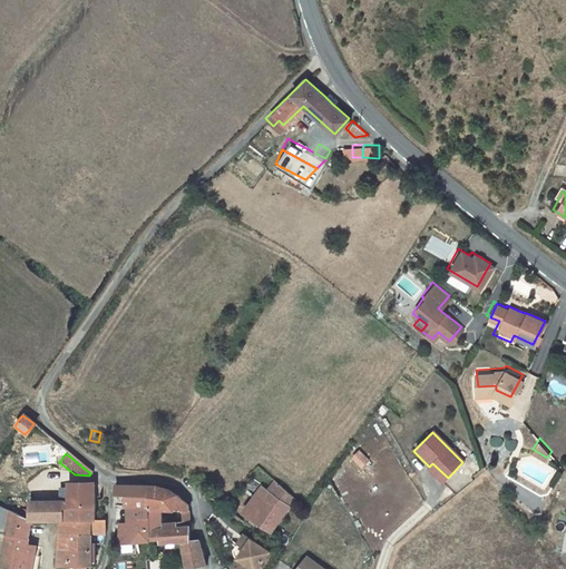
[(427,469),(442,483),(448,478),(432,463),(429,467),(427,469)]
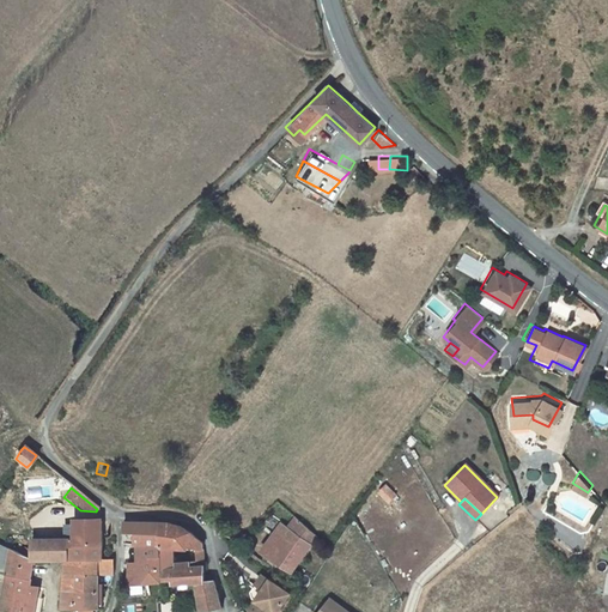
[(66,543),(61,561),(97,559),(103,559),(99,519),(71,519),(72,538),(72,541),(66,543)]
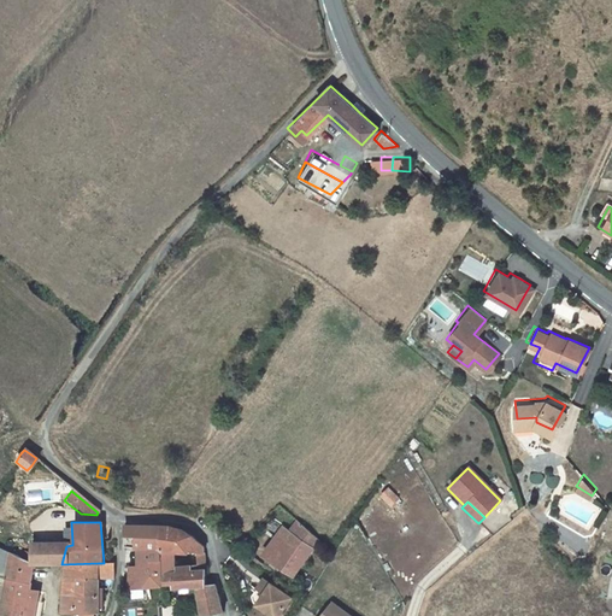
[(280,541),(286,544),(290,537),(300,524),(296,522),(280,541)]
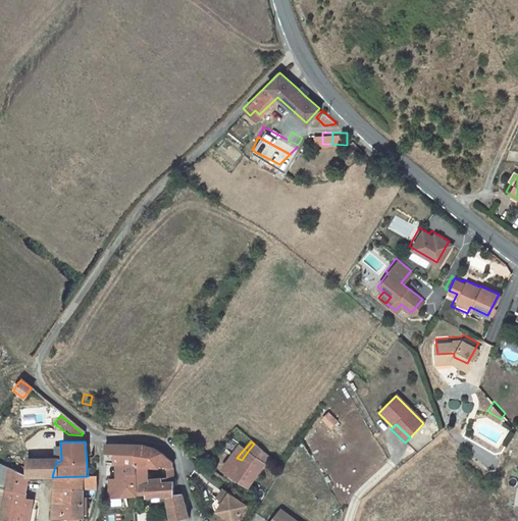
[(254,444),(246,454),(260,462),(265,454),(254,444)]
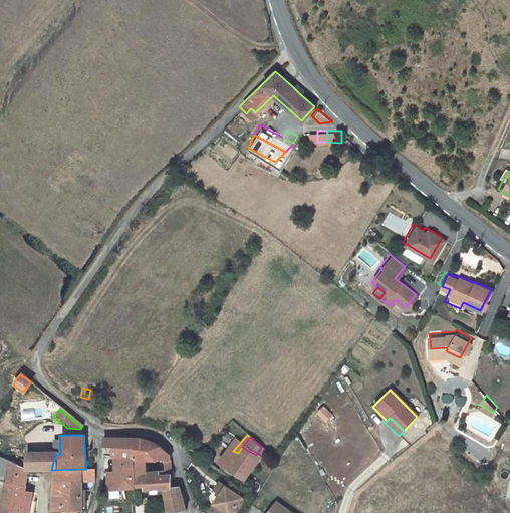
[(131,439),(101,439),(101,458),(107,458),(116,459),(114,471),(106,470),(104,488),(134,488),(132,458),(131,439)]
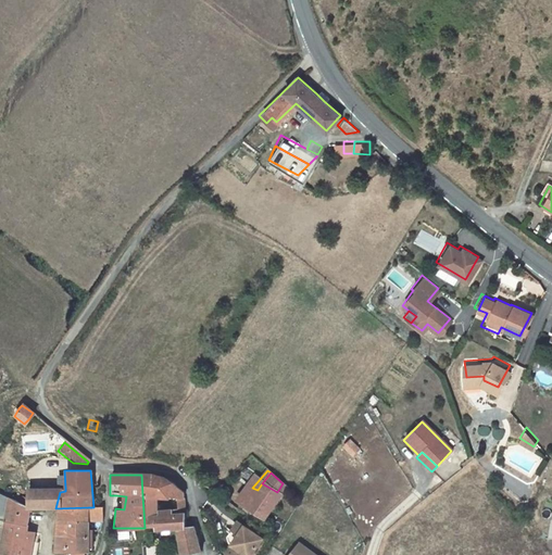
[(141,475),(142,495),(157,500),(170,500),(170,497),(174,497),(182,500),(180,491),(172,484),(161,478),(155,476),(141,475)]
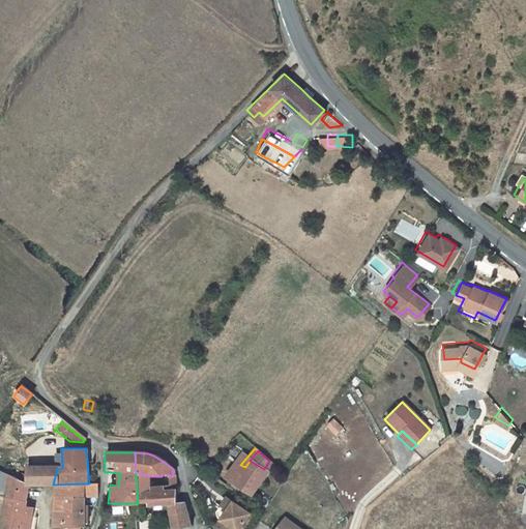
[(228,480),(250,493),(264,469),(250,461),(245,467),(240,465),(228,480)]
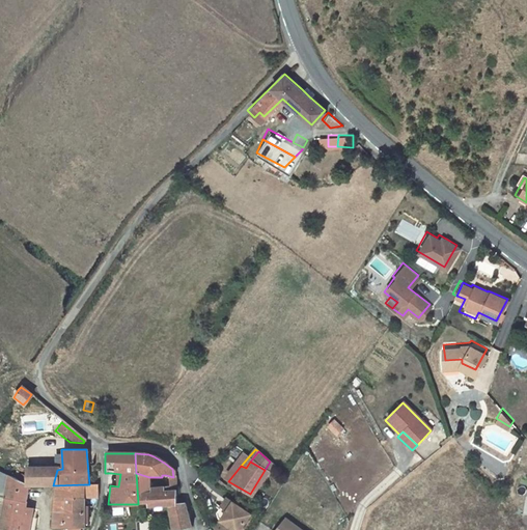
[(24,472),(18,478),(28,485),(43,485),(43,466),(27,466),(27,472),(24,472)]
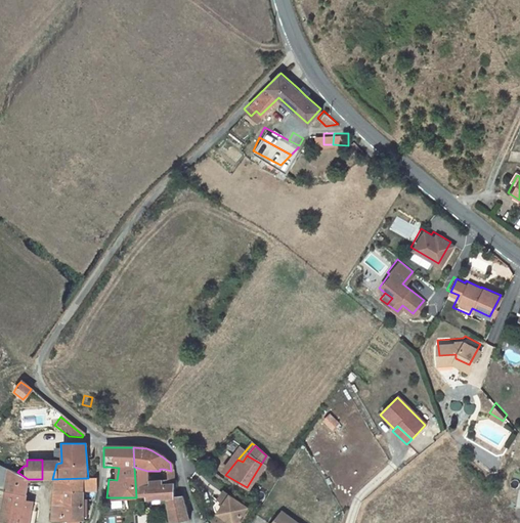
[(42,460),(42,479),(52,479),(56,464),(61,463),(61,460),(42,460)]
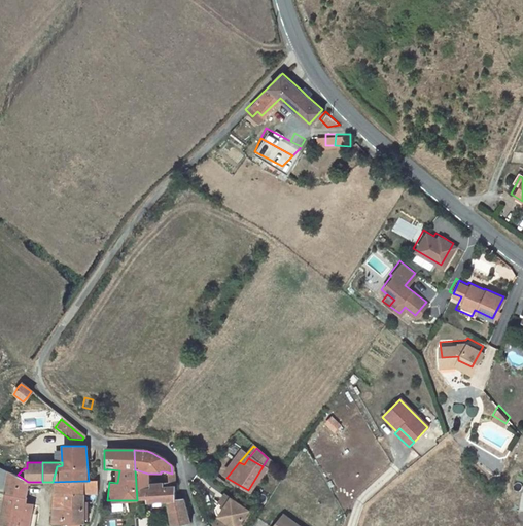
[(119,470),(110,469),(109,482),(117,483),(119,470)]
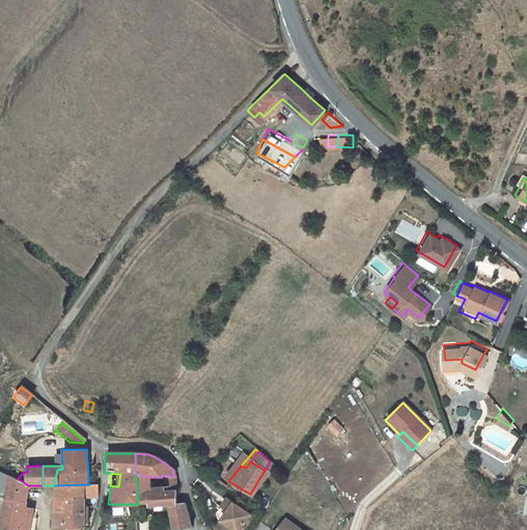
[(136,473),(138,504),(145,504),(146,510),(150,510),(161,510),(162,507),(165,506),(170,529),(175,529),(189,528),(183,505),(174,505),(173,491),(163,490),(163,485),(149,487),(149,483),(149,477),(136,473)]
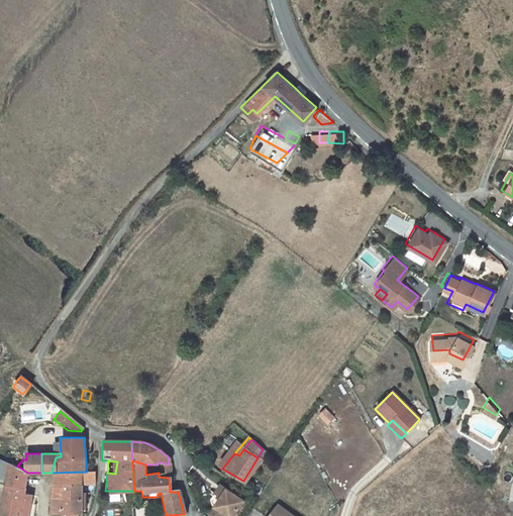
[(24,493),(27,473),(17,466),(6,462),(1,495),(24,499),(24,493)]
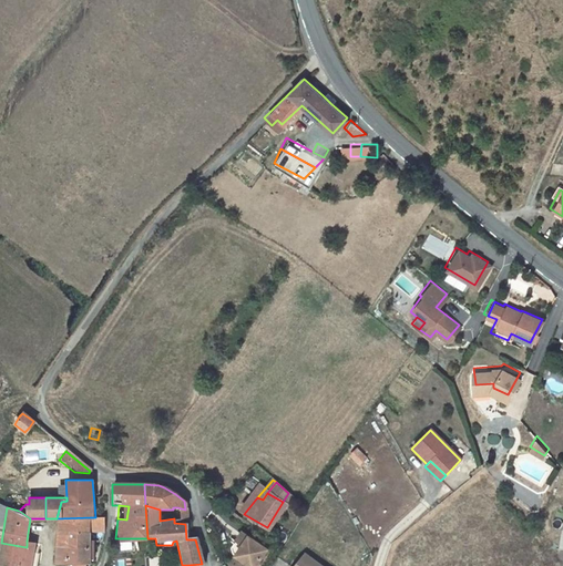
[(174,523),(185,524),(185,510),(177,507),(177,518),(174,518),(174,523)]
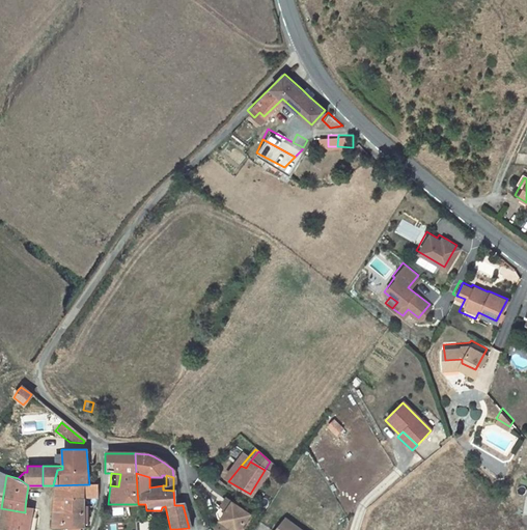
[(84,484),(84,498),(95,498),(96,483),(89,484),(84,484)]
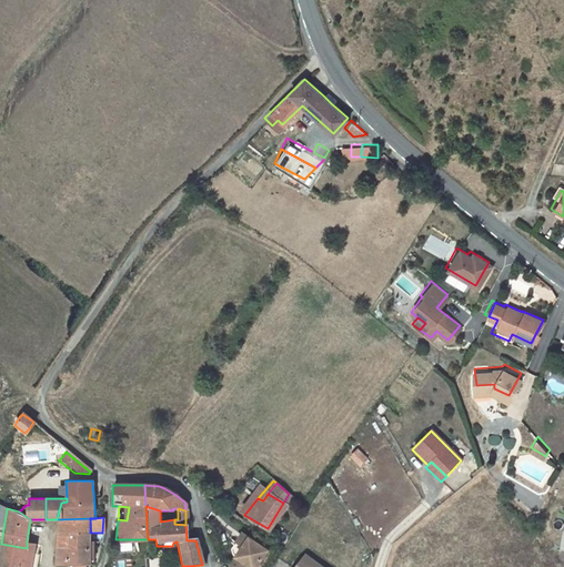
[(90,533),(90,518),(57,519),(53,564),(70,564),(71,532),(90,533)]
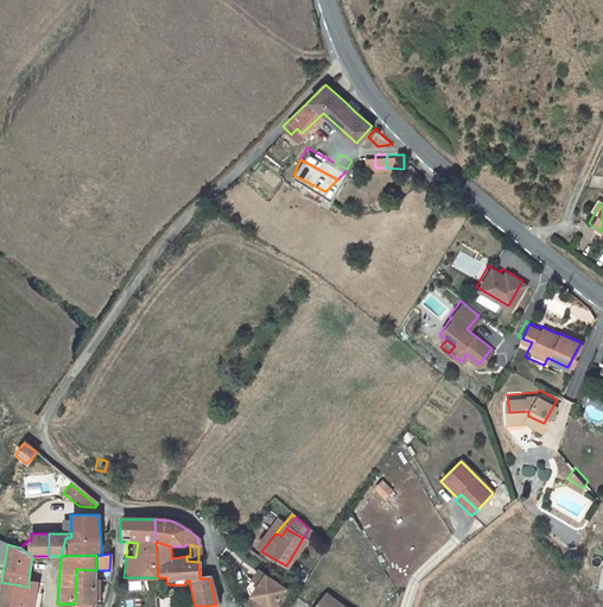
[(289,585),(261,566),(246,587),(273,605),(289,585)]
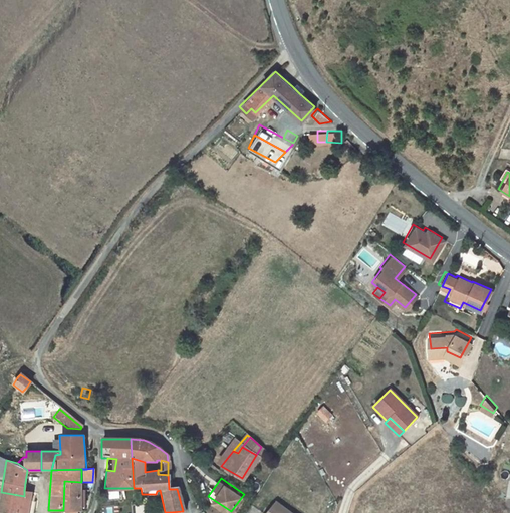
[(81,482),(64,481),(63,510),(75,510),(82,510),(81,482)]
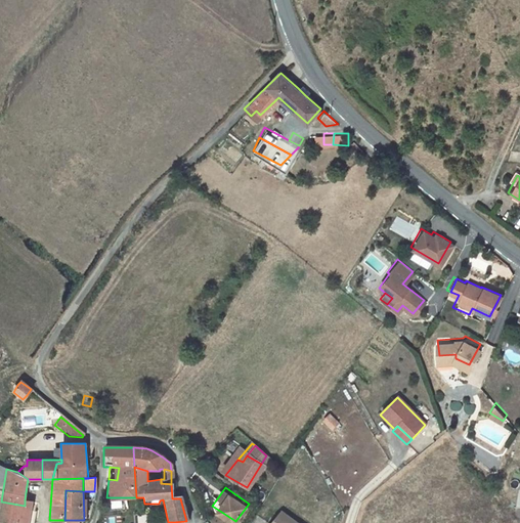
[(11,522),(29,522),(32,502),(25,499),(25,506),(1,502),(0,508),(0,520),(11,522)]
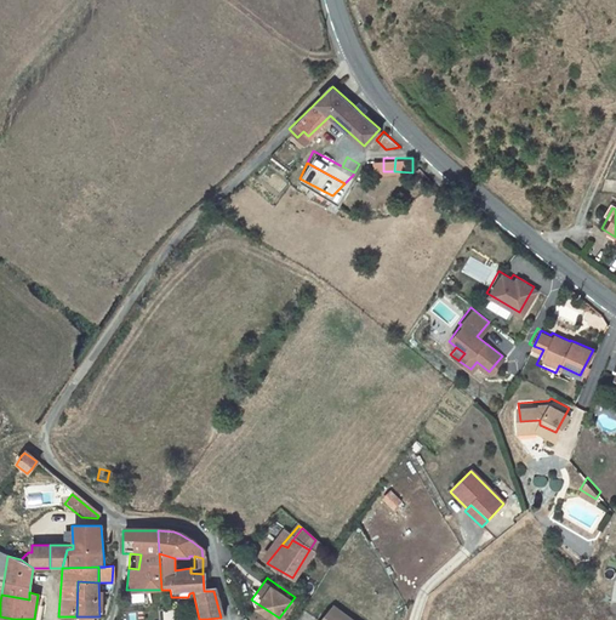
[(360,619),(332,601),(318,619),(360,619)]
